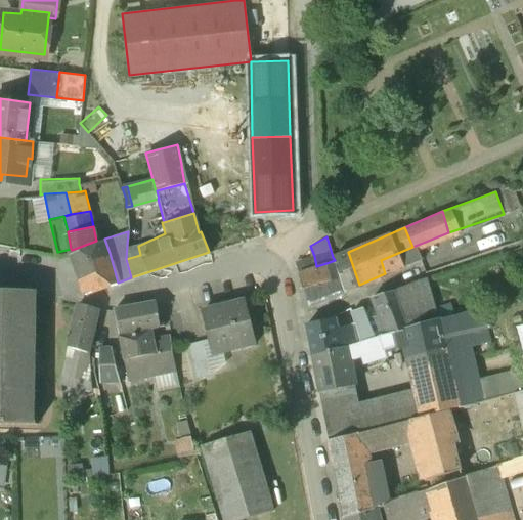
[(72,250),(71,250),(73,256),(80,277),(97,272),(92,258),(110,253),(104,239),(96,241),(72,250)]
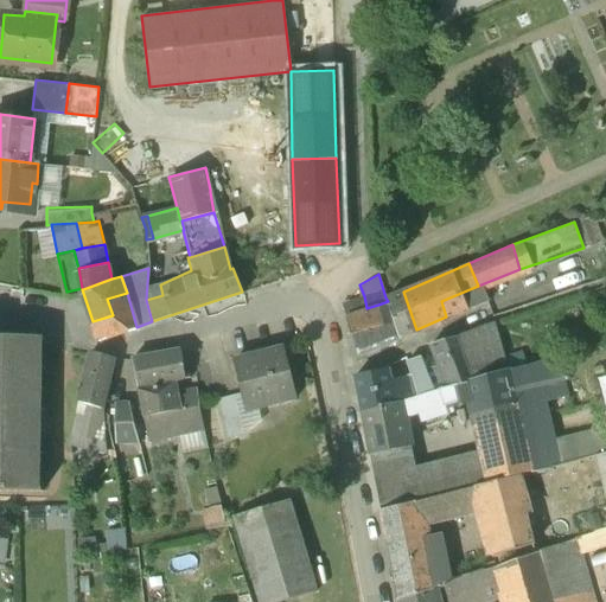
[(478,286),(441,301),(446,316),(484,300),(478,286)]
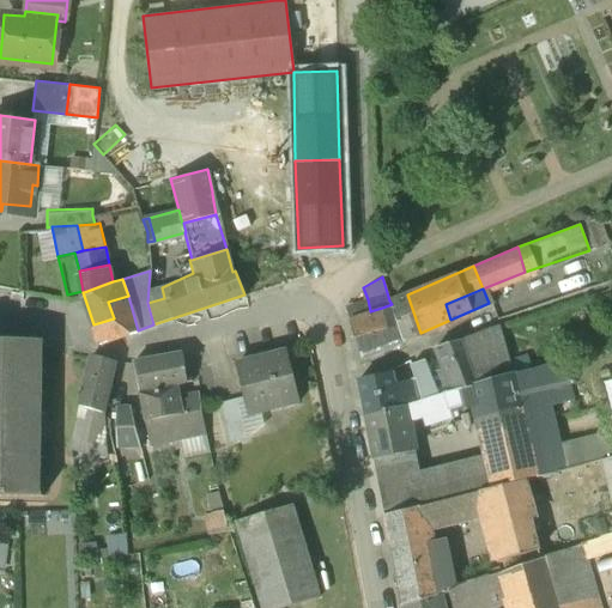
[(407,295),(389,301),(392,304),(398,323),(403,340),(420,333),(407,295)]
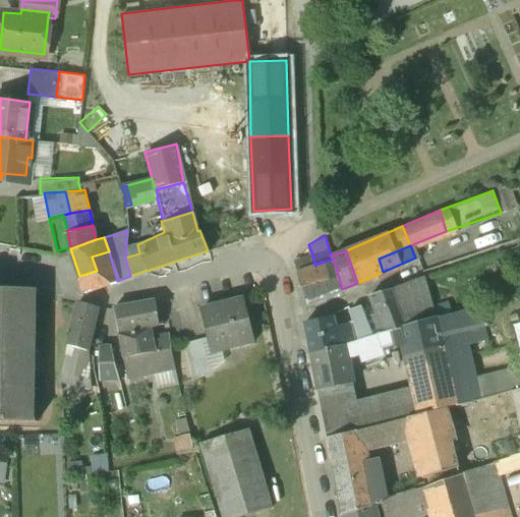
[(109,251),(92,256),(97,271),(79,276),(83,292),(117,281),(109,251)]
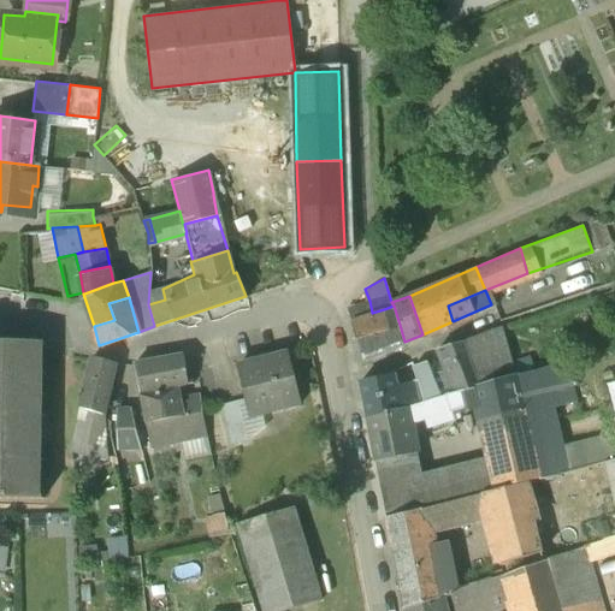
[(370,301),(347,309),(350,321),(372,313),(370,301)]
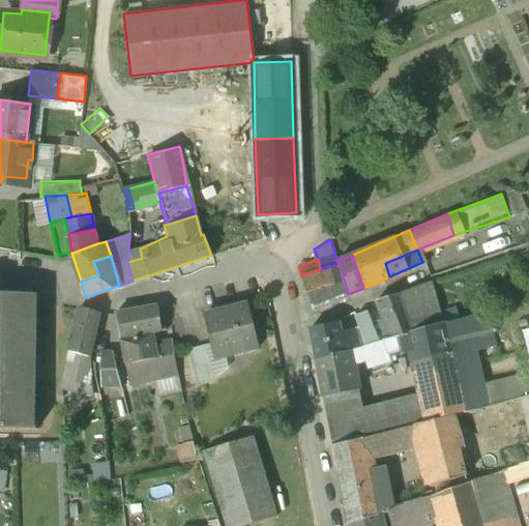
[(301,276),(300,276),(304,292),(325,286),(335,283),(330,266),(320,269),(301,276)]
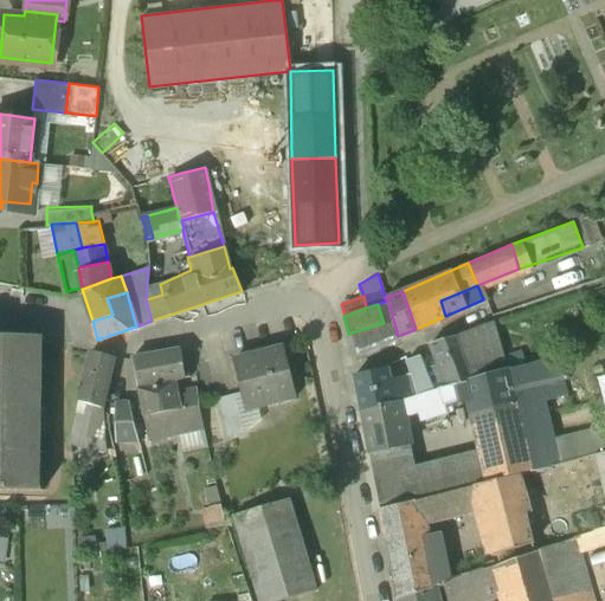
[(491,317),(478,322),(483,346),(461,354),(468,377),(507,367),(502,351),(491,317)]
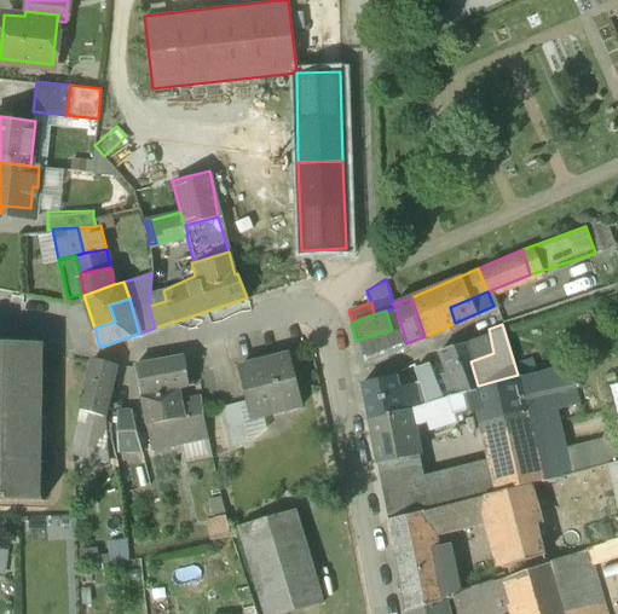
[(380,334),(356,341),(363,363),(406,343),(402,326),(392,330),(380,334)]
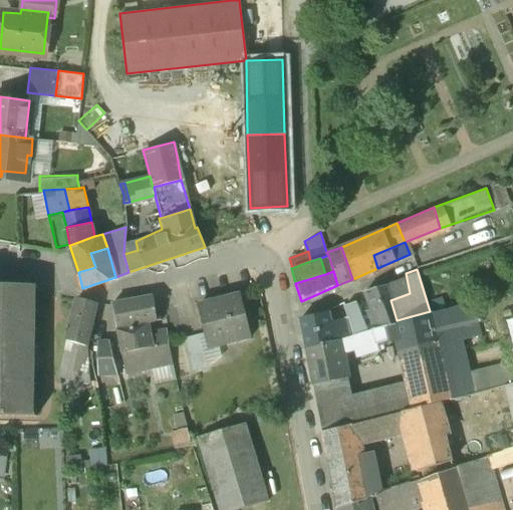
[(385,284),(391,300),(410,293),(406,273),(383,280),(385,284)]
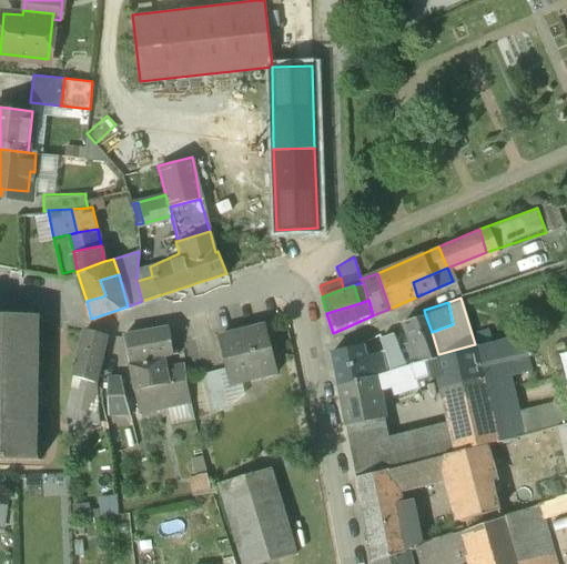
[(41,312),(13,311),(12,310),(0,309),(0,454),(41,456),(41,453),(38,453),(38,422),(41,422),(41,420),(38,420),(38,402),(41,402),(41,400),(38,400),(38,382),(41,382),(41,380),(38,380),(38,362),(41,361),(41,359),(38,359),(38,341),(41,341),(41,339),(38,339),(38,315),(41,315),(41,312)]
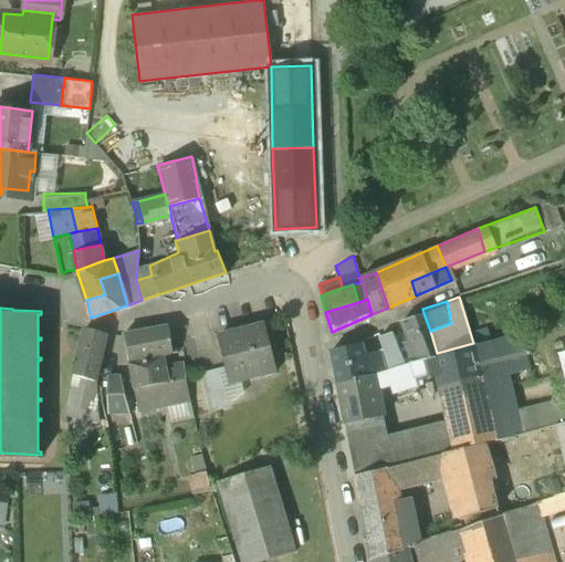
[(424,313),(400,320),(408,340),(411,351),(416,358),(437,353),(430,331),(424,313)]
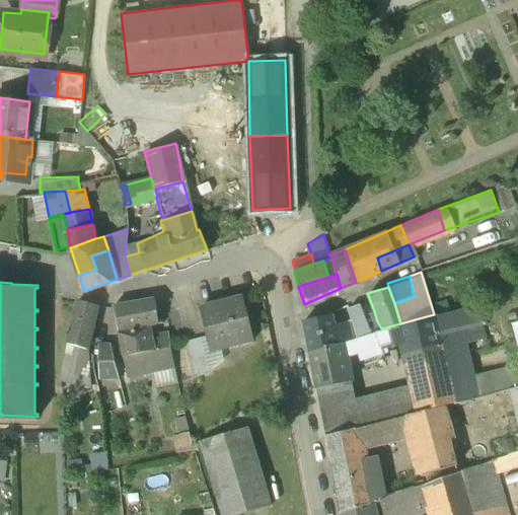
[(198,305),(209,352),(253,341),(241,294),(198,305)]
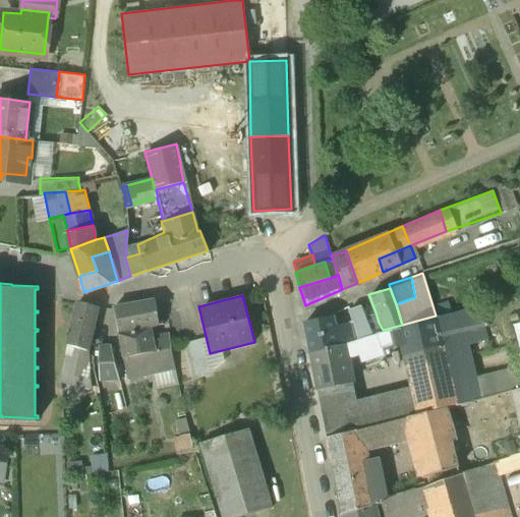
[(431,302),(436,316),(459,309),(455,296),(431,302)]
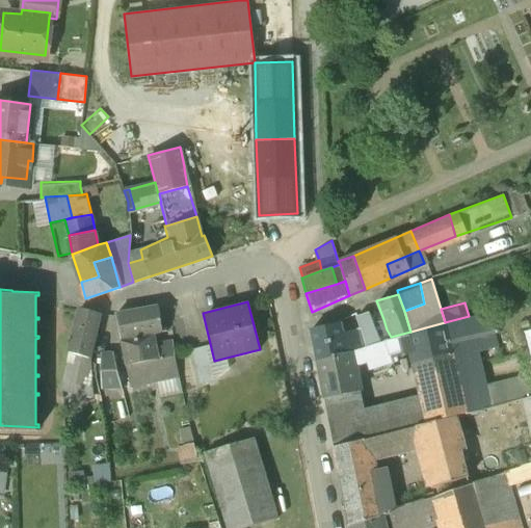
[(99,312),(79,307),(71,346),(84,347),(86,333),(94,333),(99,312)]
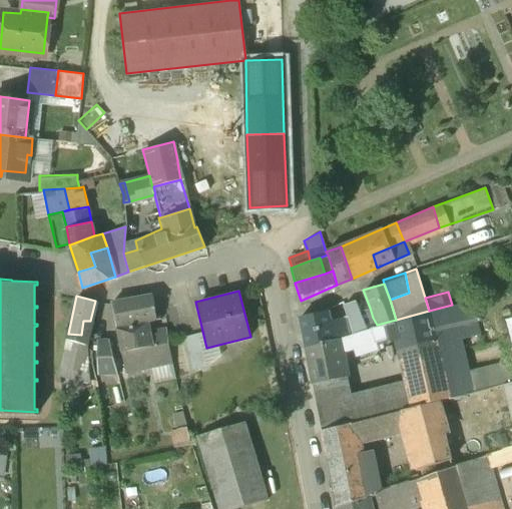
[(130,299),(111,302),(116,327),(133,323),(130,299)]
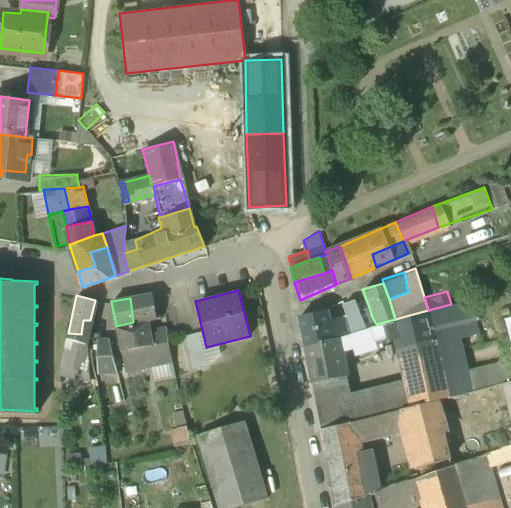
[(342,303),(345,315),(349,324),(372,317),(369,307),(359,310),(355,298),(342,303)]
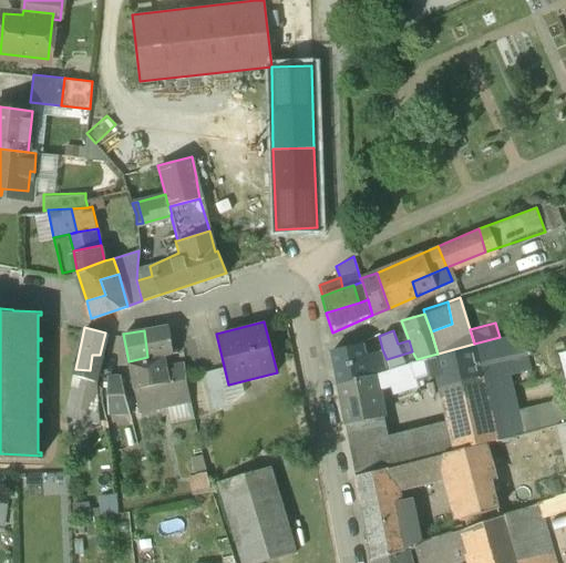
[(476,356),(497,438),(524,431),(520,415),(510,375),(531,369),(522,331),(500,337),(474,344),(476,356)]
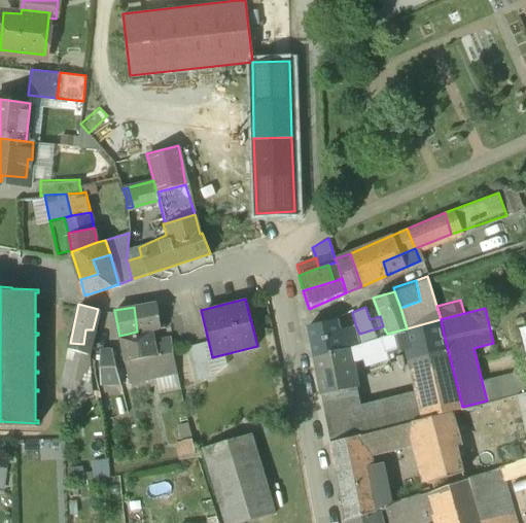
[(336,319),(307,325),(312,356),(347,349),(342,327),(338,328),(336,319)]
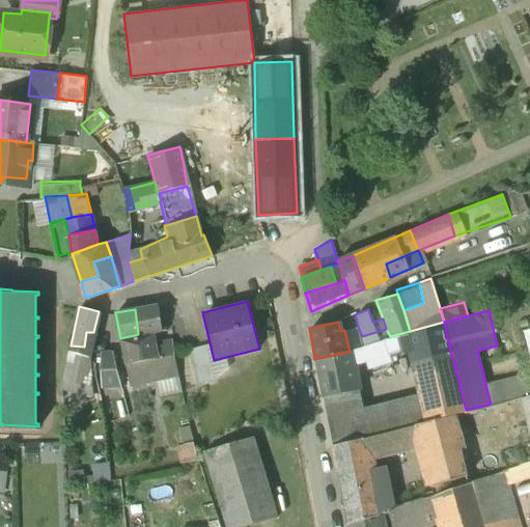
[(446,333),(444,322),(410,331),(414,345),(446,333)]
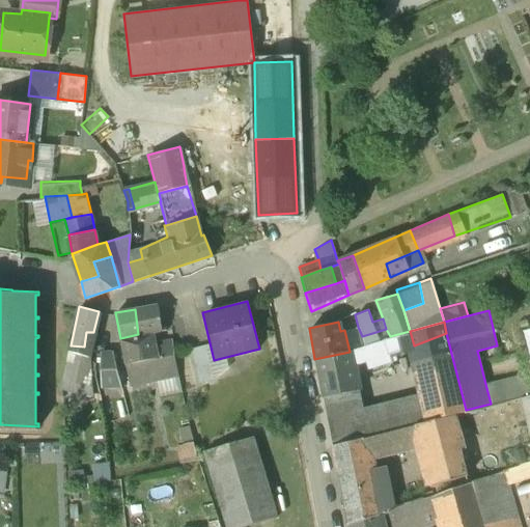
[(358,327),(344,330),(350,352),(366,347),(366,345),(362,336),(358,327)]
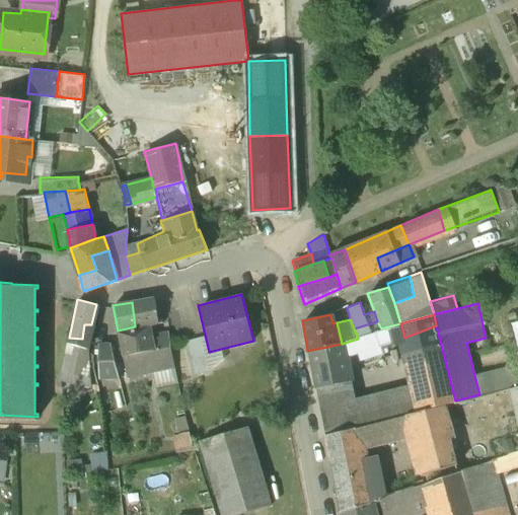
[(354,328),(358,338),(381,328),(377,321),(354,328)]
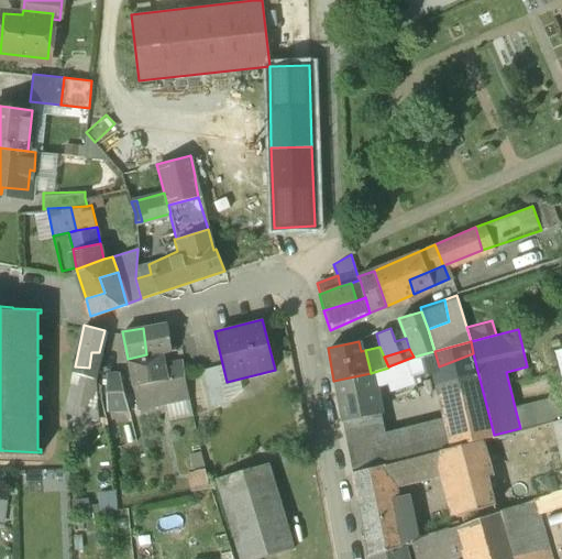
[(171,350),(154,353),(158,371),(177,366),(175,358),(173,358),(172,354),(171,350)]
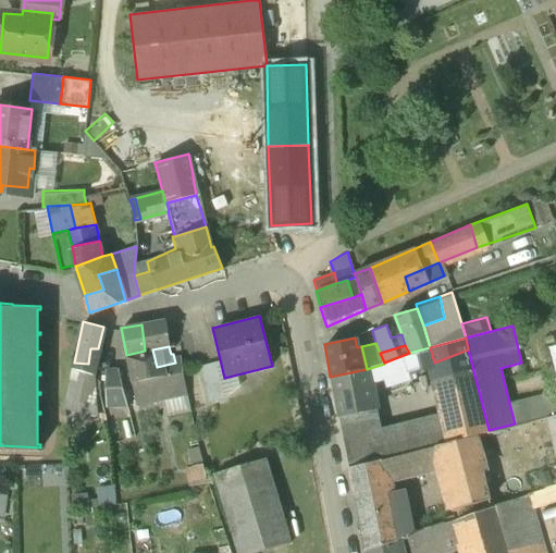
[(430,347),(409,353),(417,367),(418,369),(434,365),(434,363),(430,347)]
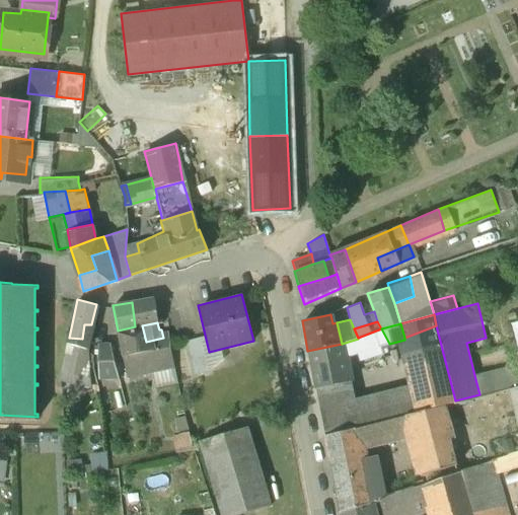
[(82,339),(69,338),(68,344),(86,349),(91,324),(84,324),(82,339)]
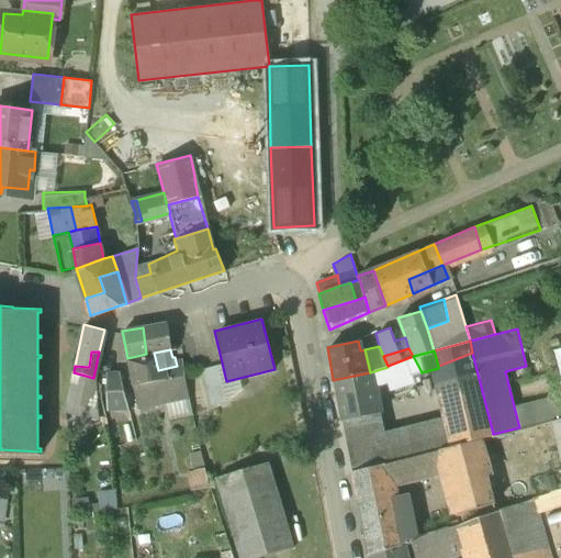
[(146,354),(127,358),(132,386),(159,379),(158,370),(154,353),(146,354)]
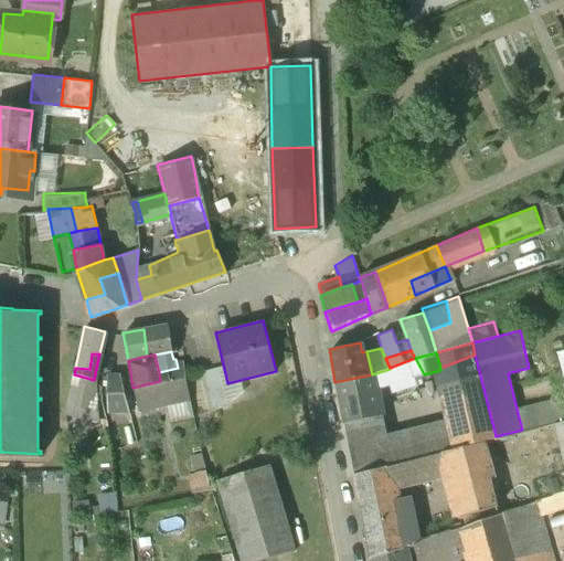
[(496,436),(475,355),(440,368),(440,370),(451,416),(459,446),(486,440),(496,436)]
